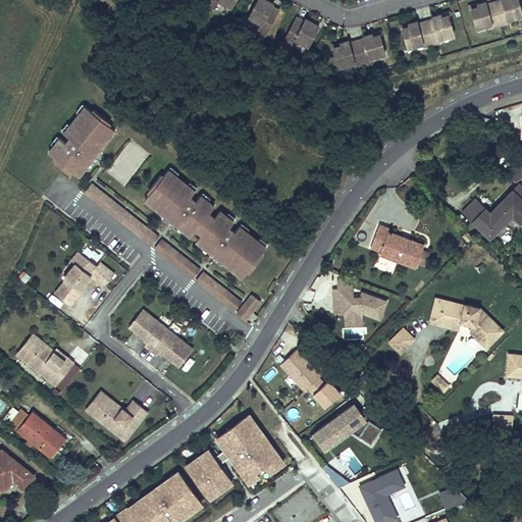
[(231,9),(236,0),(209,0),(206,6),(214,10),(218,2),(231,9)]
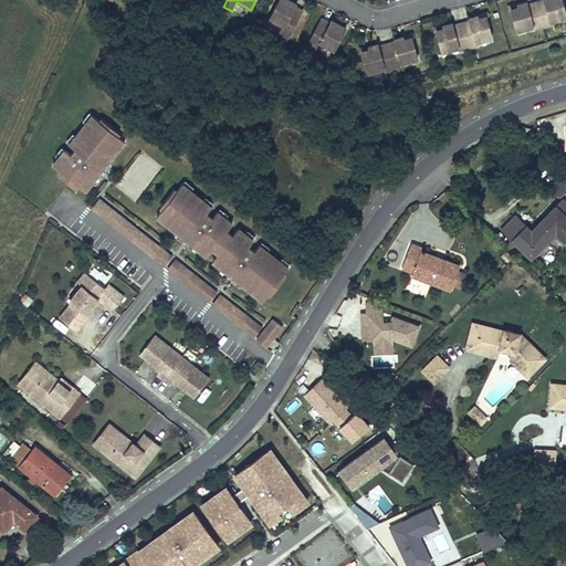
[(296,4),(286,0),(279,0),(269,20),(283,27),(279,35),(286,40),(302,12),(294,8),(296,4)]
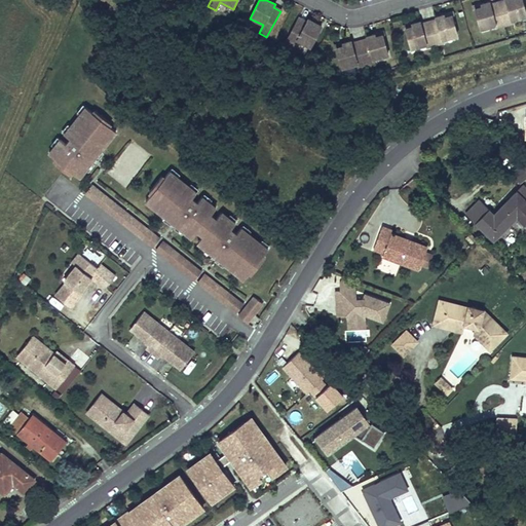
[(496,3),(503,27),(512,24),(511,21),(525,16),(521,0),(503,0),(504,1),(496,3)]
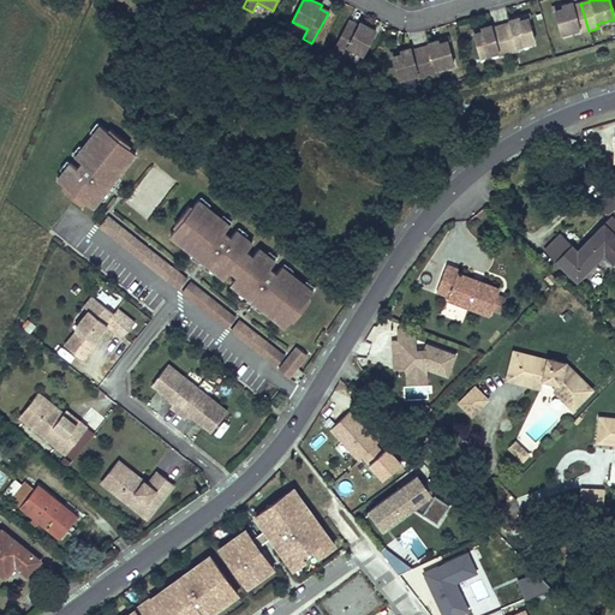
[(589,31),(580,4),(572,6),(571,3),(561,5),(562,9),(554,11),(560,35),(578,30),(579,34),(589,31)]
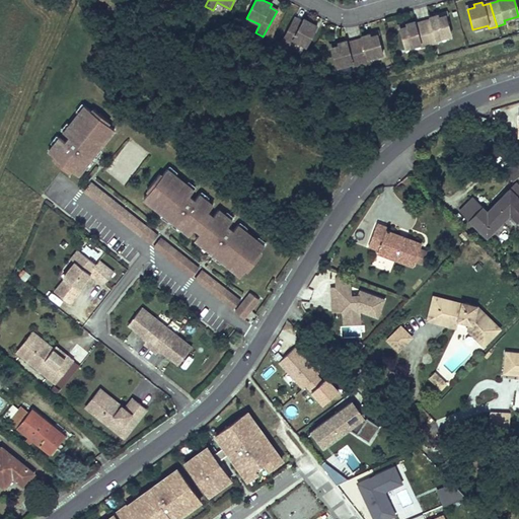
[(422,22),(428,46),(437,43),(436,40),(450,35),(445,15),(438,18),(437,15),(429,17),(430,20),(422,22)]
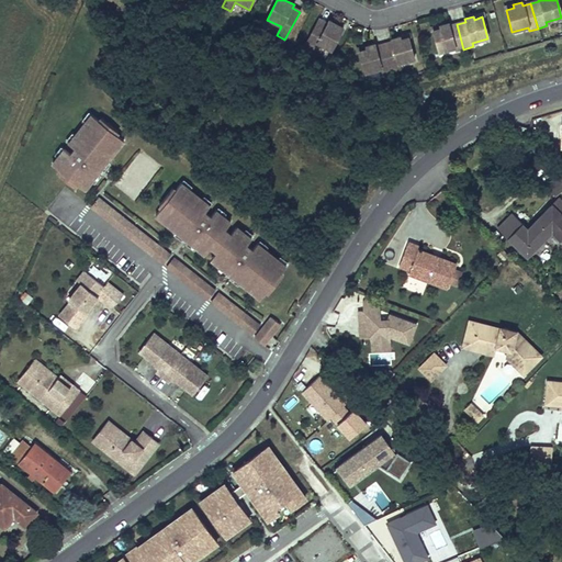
[(330,52),(343,29),(328,21),(326,24),(318,20),(304,48),(312,53),(317,44),(330,52)]
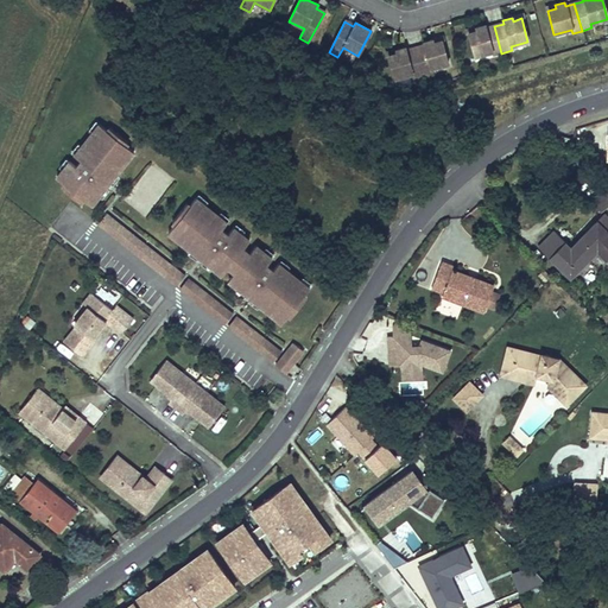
[(501,54),(494,26),(486,29),(485,25),(475,29),(476,31),(468,33),(474,57),(492,52),(492,56),(501,54)]
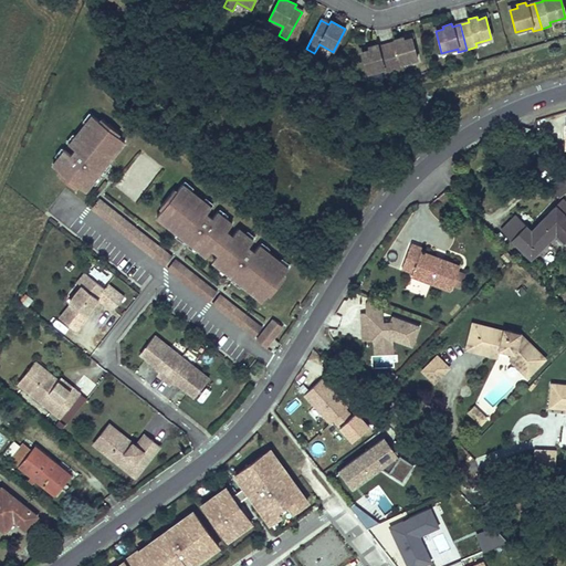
[(386,45),(392,71),(401,67),(400,64),(417,60),(411,39),(402,41),(402,38),(394,40),(394,43),(386,45)]
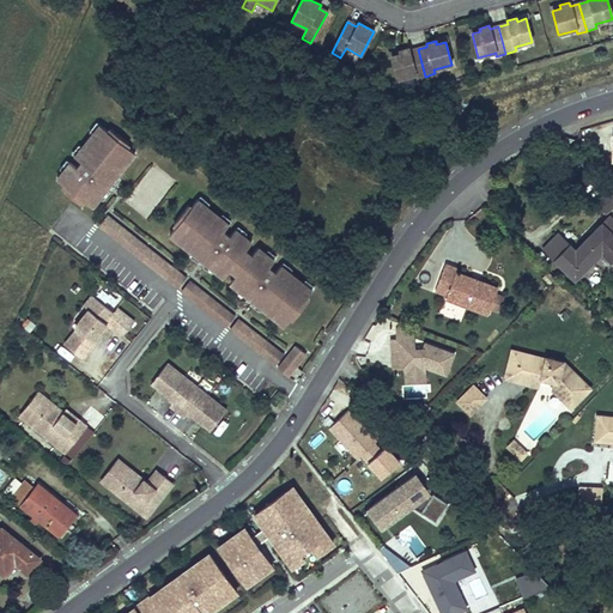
[(425,77),(418,49),(410,52),(408,48),(399,52),(399,54),(392,56),(398,80),(414,76),(416,79),(425,77)]
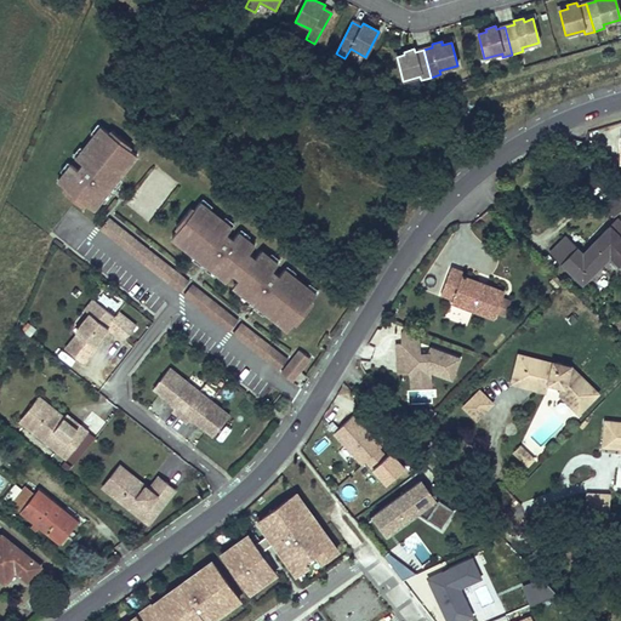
[(112,187),(137,155),(129,148),(131,146),(112,131),(110,134),(102,127),(77,159),(84,164),(78,171),(70,165),(63,174),(57,181),(66,188),(63,192),(81,206),(89,198),(97,205),(101,200),(108,192),(107,189),(109,186),(112,187)]
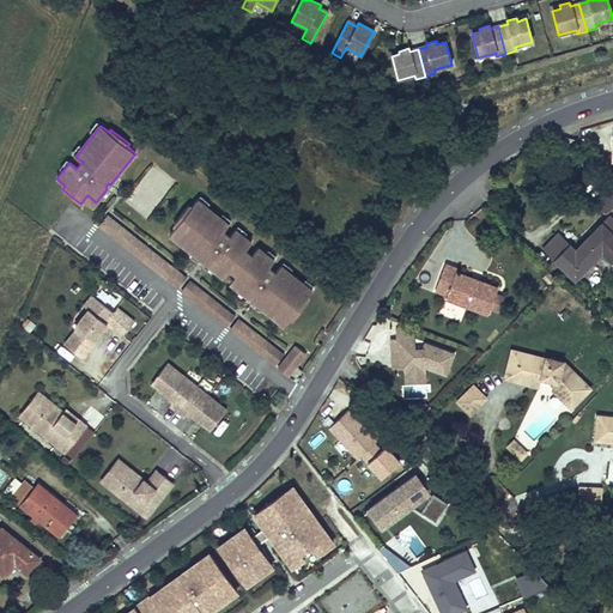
[(576,139),(565,137),(564,143),(574,146),(576,139)]
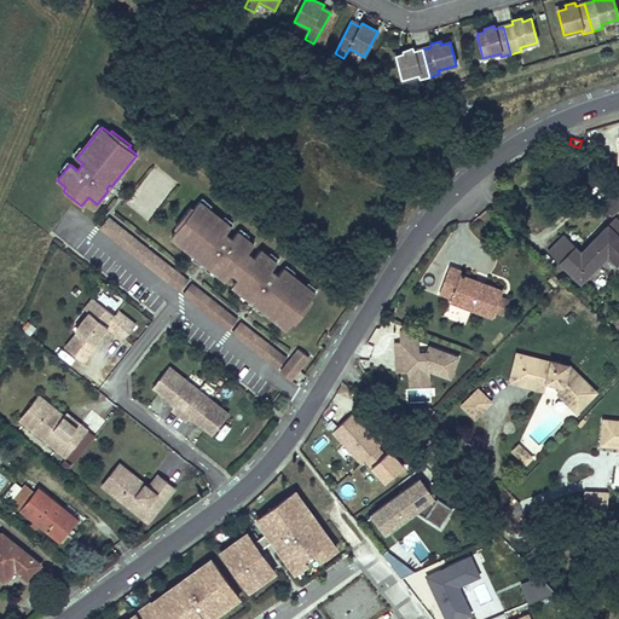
[(97,204),(88,197),(85,202),(93,209),(97,204)]
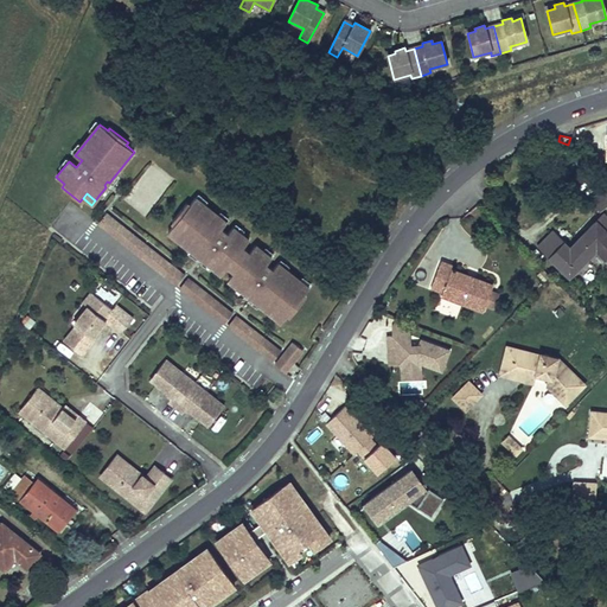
[(605,205),(598,196),(586,204),(592,213),(605,205)]
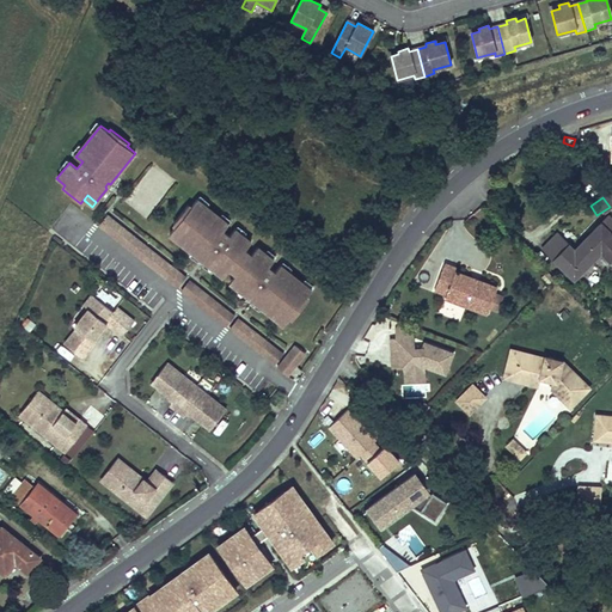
[(273,262),(264,255),(257,249),(251,257),(244,251),(251,244),(244,238),(234,231),(228,237),(222,232),(228,225),(197,200),(190,208),(188,206),(172,225),(176,226),(169,234),(200,259),(201,258),(206,262),(204,263),(218,274),(225,265),(230,270),(236,275),(240,279),(234,287),(248,298),(249,297),(254,300),(251,301),(282,326),(289,318),(292,320),(307,301),(304,300),(311,292),(301,285),(288,274),(280,267),(274,274),(268,268),(273,262)]
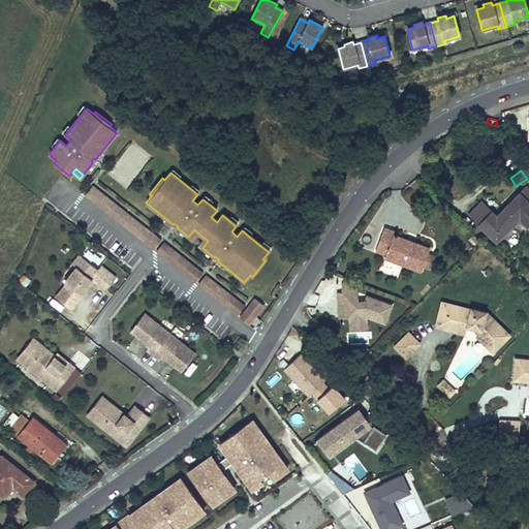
[(154,248),(162,238),(92,184),(84,194),(154,248)]
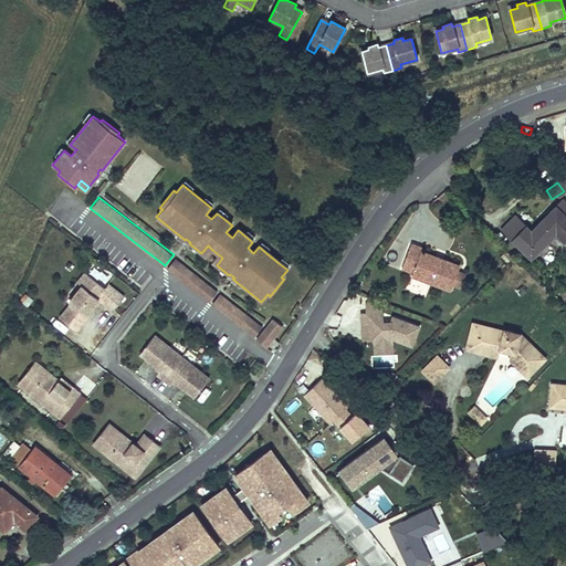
[(565,209),(555,199),(528,227),(542,239),(549,231),(557,239),(565,229),(565,221),(565,220),(565,209)]
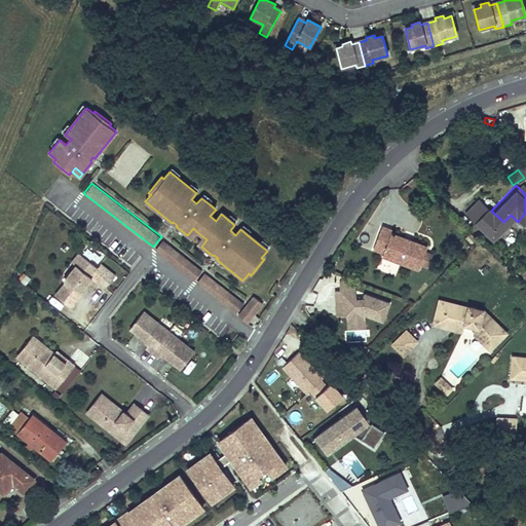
[(474,199),(461,213),(471,221),(480,212),(485,217),(488,214),(474,199)]
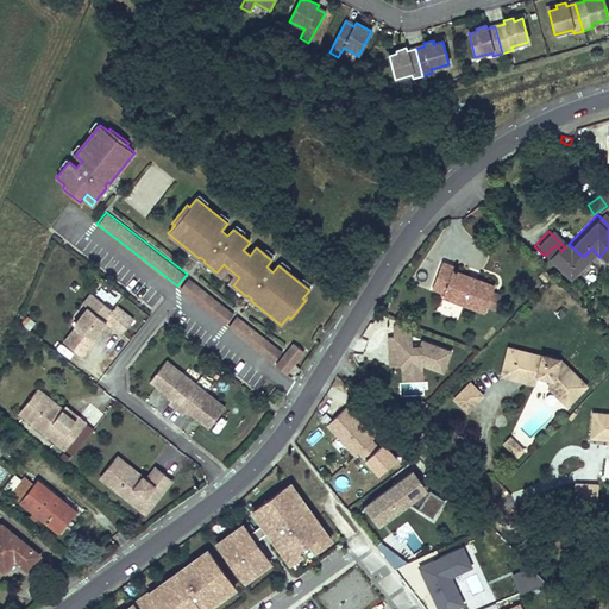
[(556,245),(545,256),(565,276),(566,274),(583,257),(569,244),(565,248),(562,251),(556,245)]
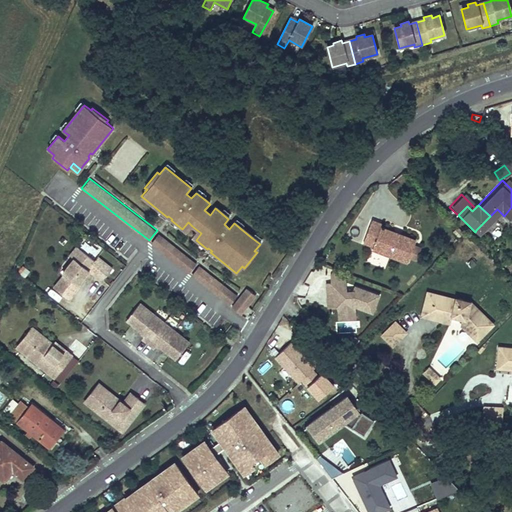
[(186,233),(192,226),(188,222),(182,229),(186,233)]
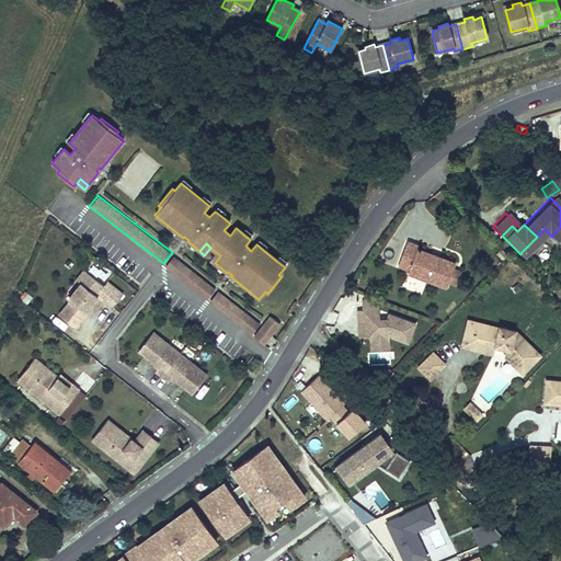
[(403,243),(395,265),(405,270),(404,273),(442,288),(450,266),(413,252),(414,248),(403,243)]
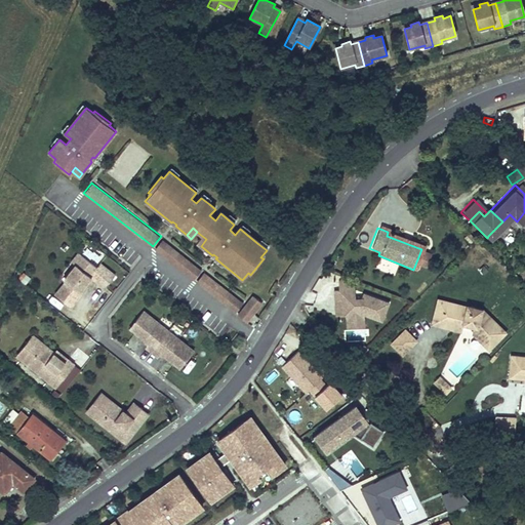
[(201,246),(206,239),(202,236),(196,243),(201,246)]
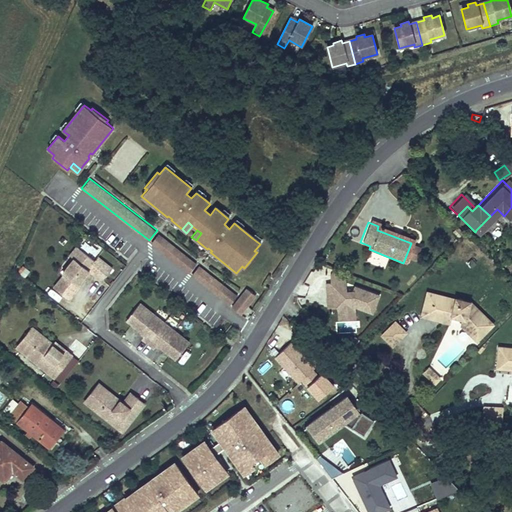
[(148,244),(191,271),(198,260),(155,233),(148,244)]
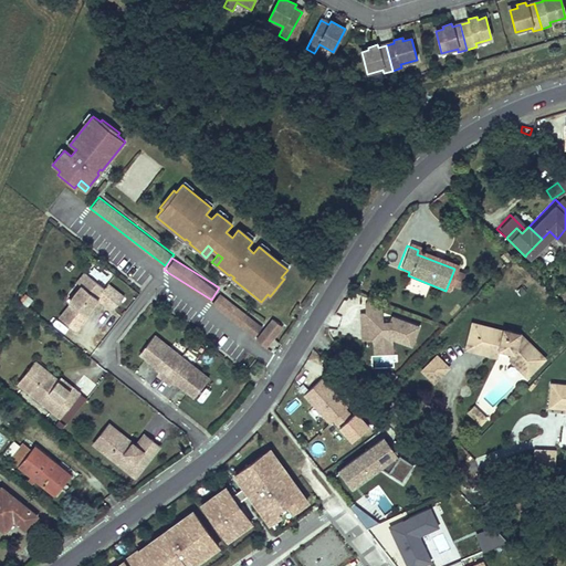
[(83,286),(90,278),(83,272),(75,282),(80,285),(81,285),(83,286)]
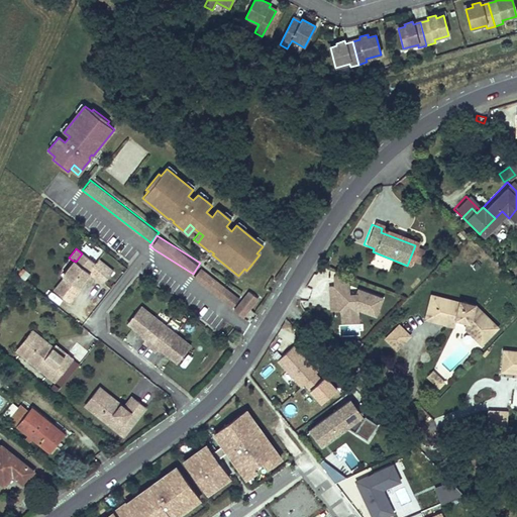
[(101,284),(112,272),(97,260),(94,263),(88,259),(82,253),(76,262),(74,261),(73,261),(62,276),(64,277),(53,290),(68,302),(79,289),(77,287),(83,280),(88,274),(101,284)]
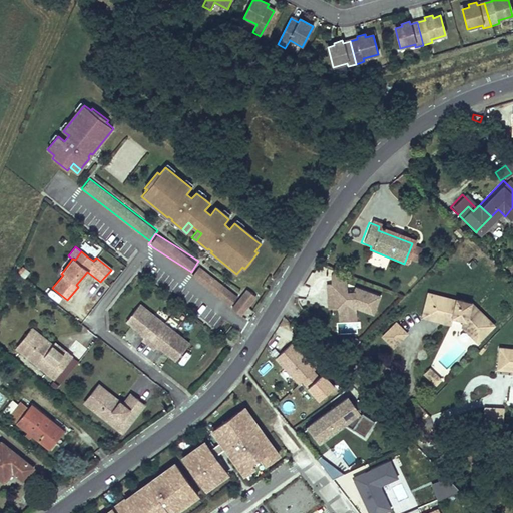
[(348,274),(335,269),(331,276),(332,283),(327,284),(328,309),(338,308),(339,321),(358,320),(356,308),(374,315),(381,295),(356,286),(354,291),(348,291),(348,274)]
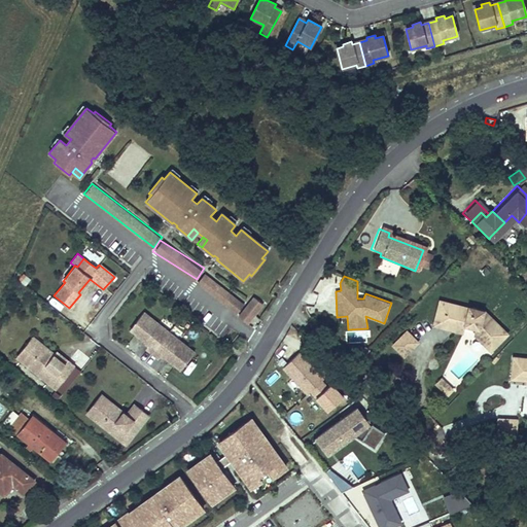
[(252,316),(259,307),(261,305),(253,299),(251,302),(251,303),(250,302),(247,305),(248,306),(245,310),(244,309),(237,318),(245,324),(252,316)]
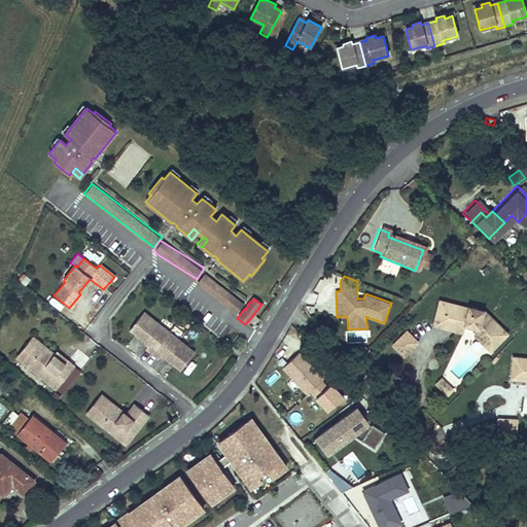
[(430,324),(445,328),(447,320),(460,323),(470,326),(469,334),(488,351),(504,334),(478,308),(436,300),(430,324)]
